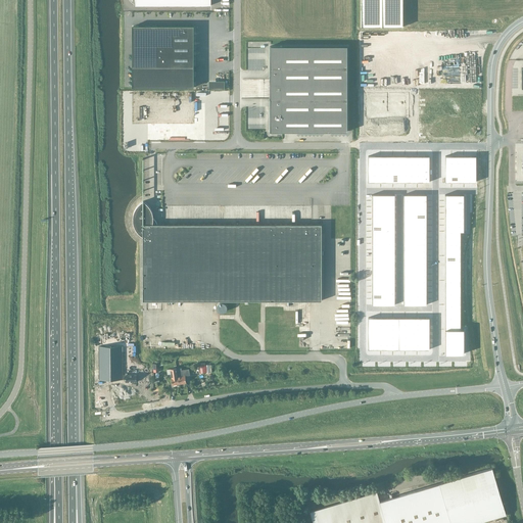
[(361,0),(362,28),(403,28),(402,0),(361,0)]
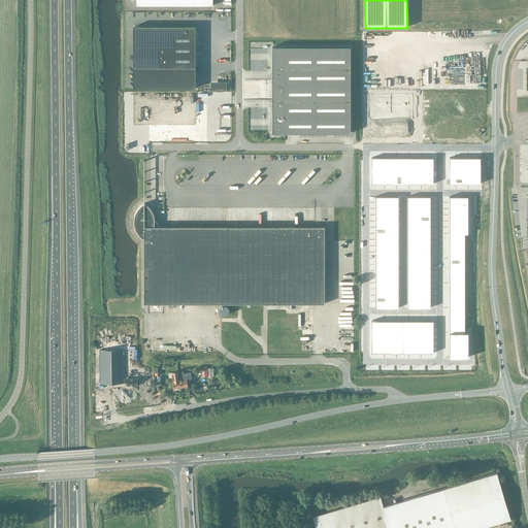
[(134,89),(196,89),(196,26),(134,26),(134,89)]
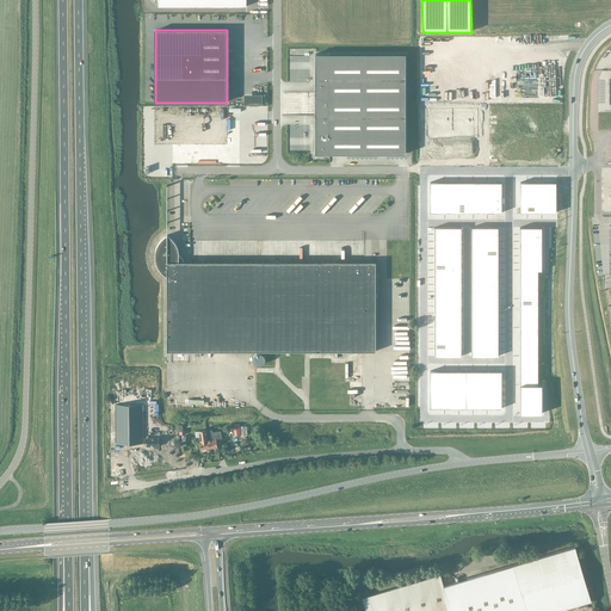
[(406,54),(315,54),(315,154),(406,154),(406,54)]
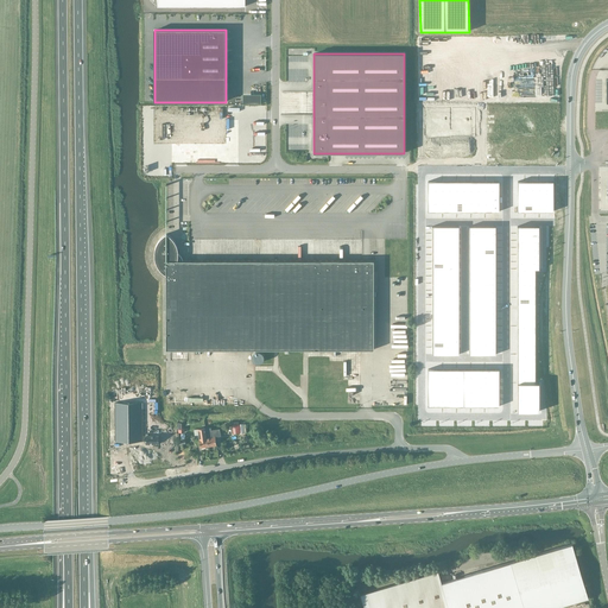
[(261,94),(244,94),(244,103),(261,103),(261,94)]
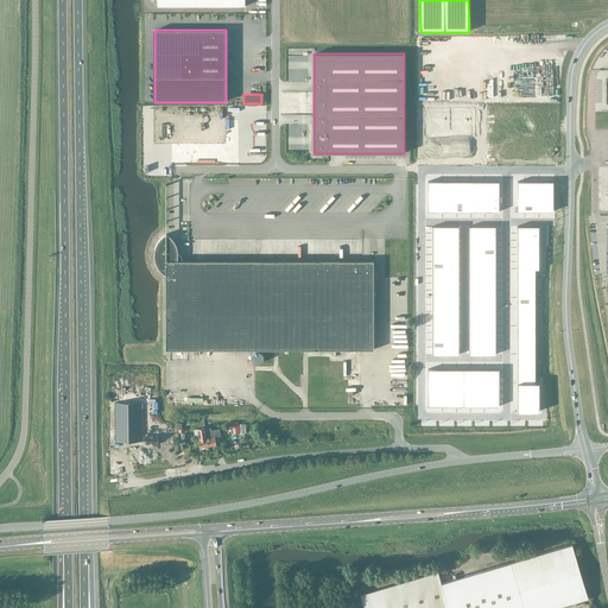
[(531,133),(530,165),(551,165),(551,134),(531,133)]
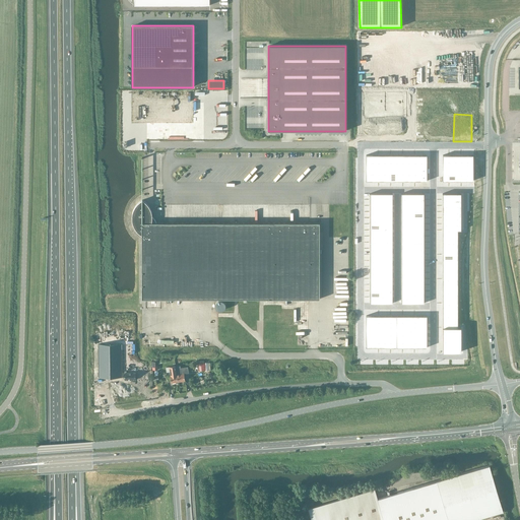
[(304,179),(307,181),(313,174),(310,172),(304,179)]
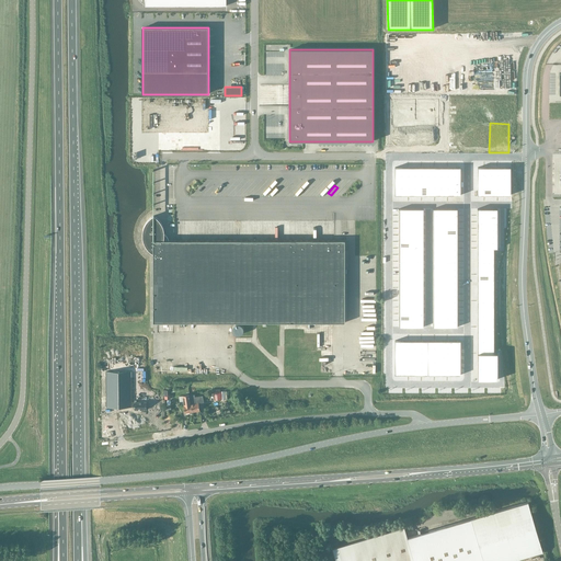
[(153,254),(153,322),(345,322),(345,240),(169,240),(167,237),(164,233),(163,227),(161,222),(158,219),(153,216),(151,218),(147,221),(144,227),(142,235),(142,240),(145,244),(147,249),(150,252),(153,254)]
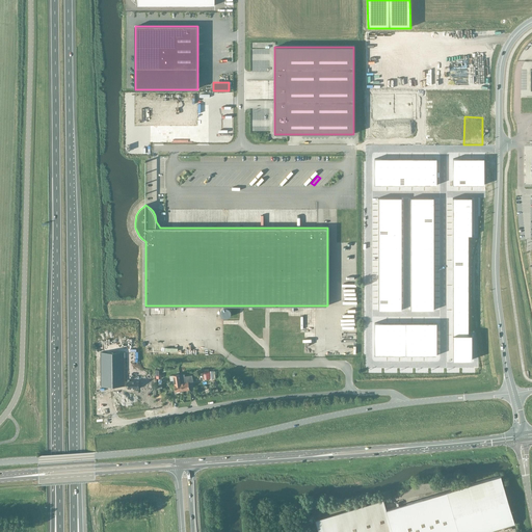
[(462,236),(453,236),(453,248),(469,248),(469,236),(462,236)]
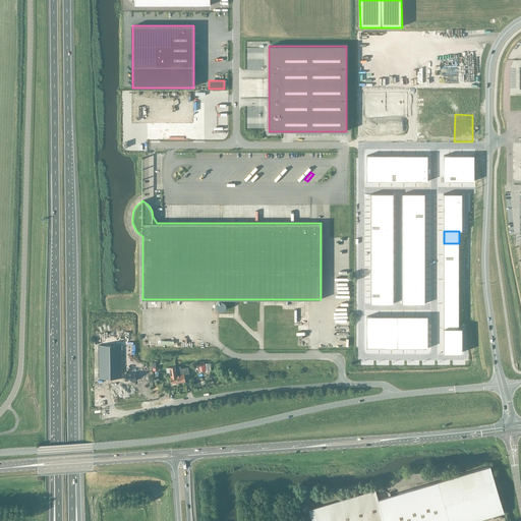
[(459,243),(444,243),(444,254),(459,254),(459,243)]
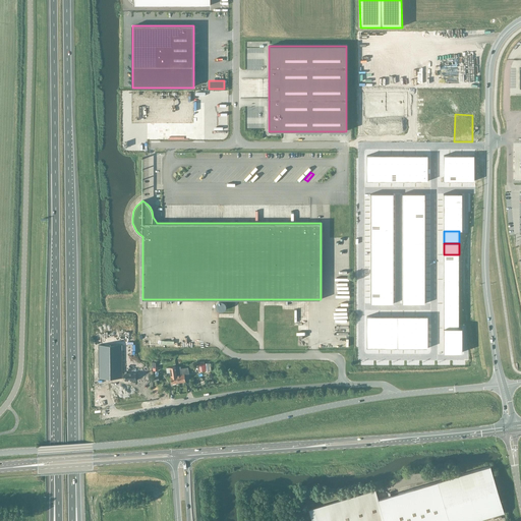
[(459,254),(444,254),(444,267),(459,267),(459,254)]
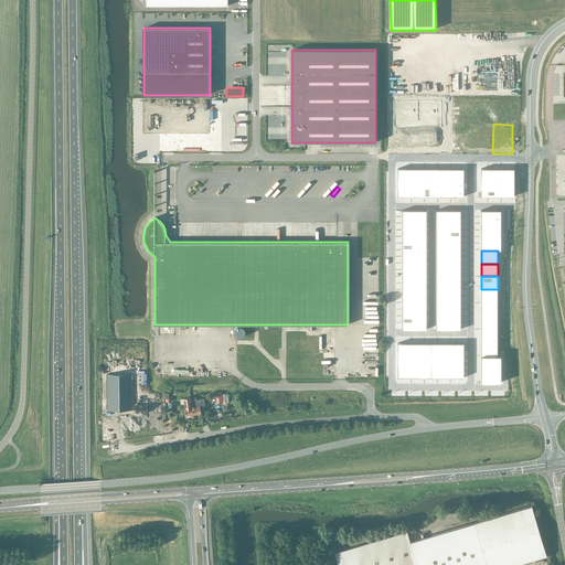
[(498,289),(481,289),(481,302),(498,302),(498,289)]
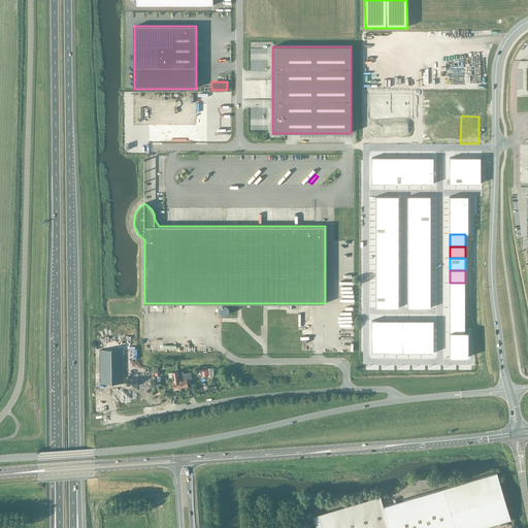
[(465,283),(450,283),(450,295),(465,295),(465,283)]
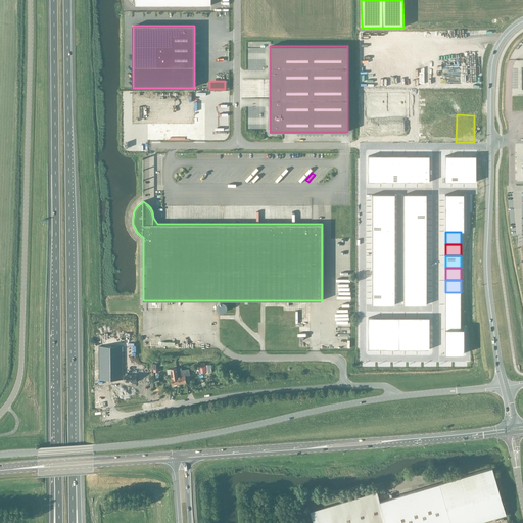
[(461,292),(445,292),(445,304),(461,304),(461,292)]
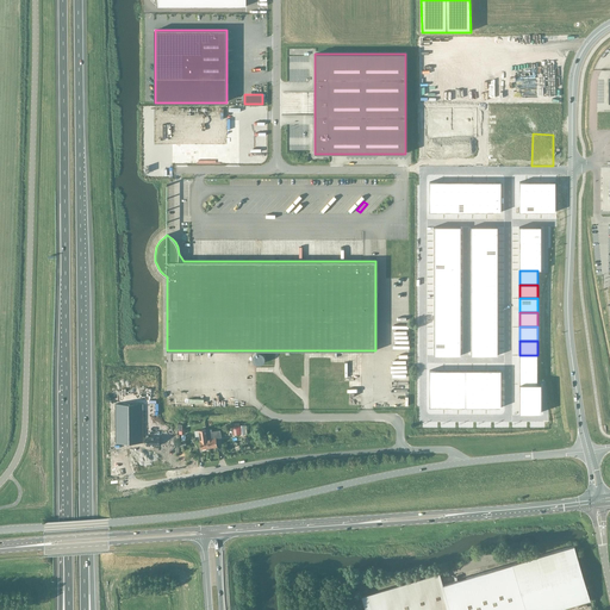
[(257,365),(259,365),(260,365),(261,365),(262,363),(263,363),(263,362),(265,361),(265,360),(265,359),(265,358),(263,356),(263,355),(262,354),(261,354),(260,353),(259,353),(257,353),(257,354),(256,354),(255,354),(255,355),(254,355),(254,356),(253,358),(253,359),(253,360),(254,361),(254,362),(255,363),(256,363),(257,365)]
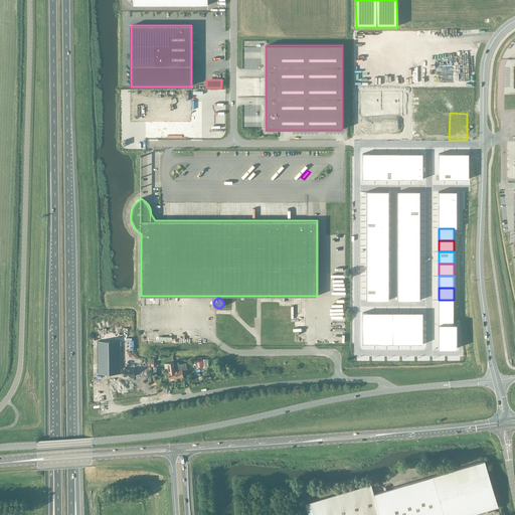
[(454,300),(439,300),(439,312),(454,312),(454,300)]
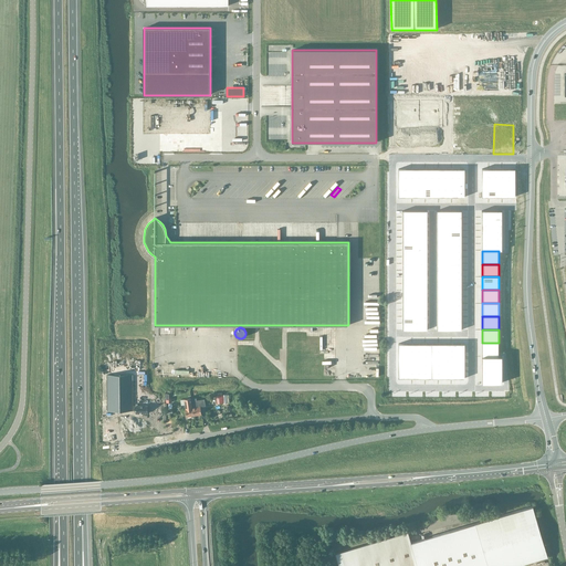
[(499,343),(482,343),(482,356),(499,356),(499,343)]
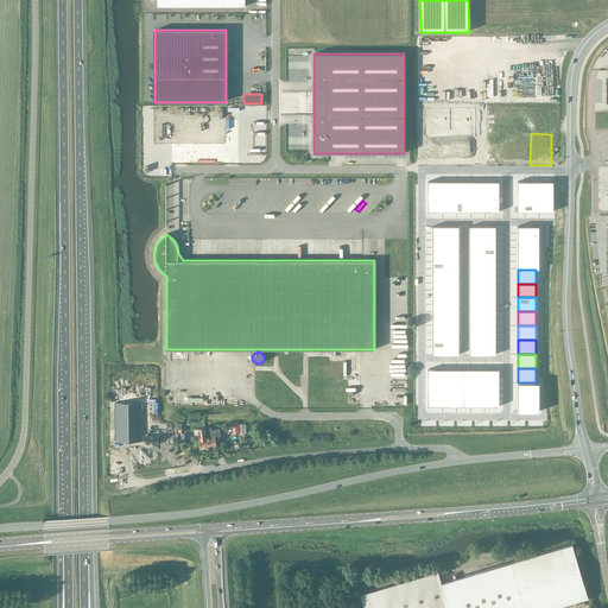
[(536,382),(518,382),(518,397),(539,397),(539,382),(536,382)]
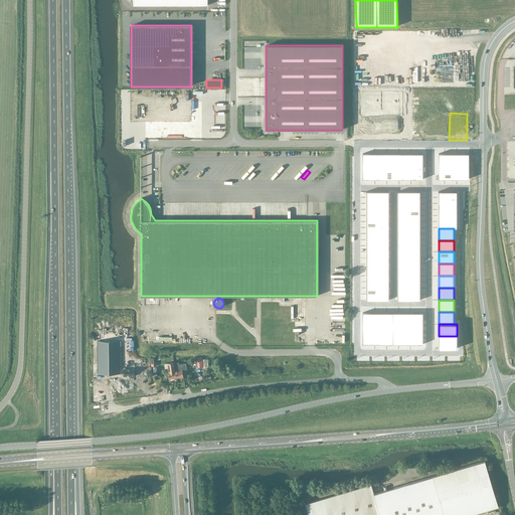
[(457,336),(439,336),(439,348),(457,348),(457,336)]
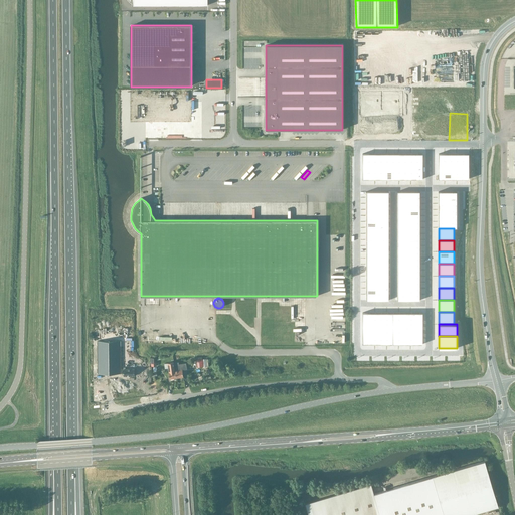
[(98,374),(121,374),(121,373),(123,373),(123,376),(135,376),(135,369),(126,369),(126,367),(124,367),(124,368),(121,368),(121,342),(98,342),(98,374)]
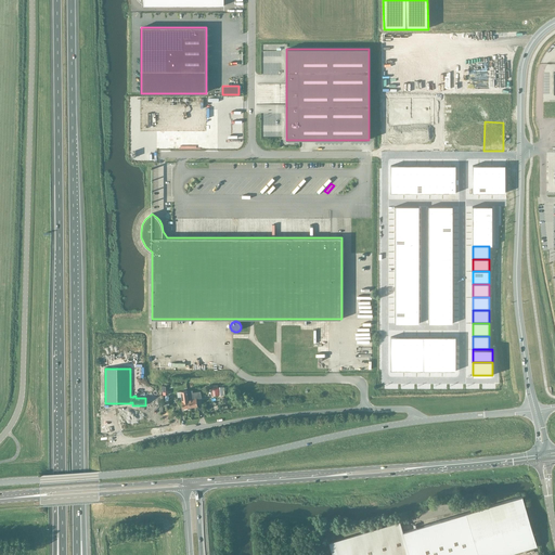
[(190,408),(189,400),(186,390),(180,391),(182,401),(181,401),(182,409),(190,408)]
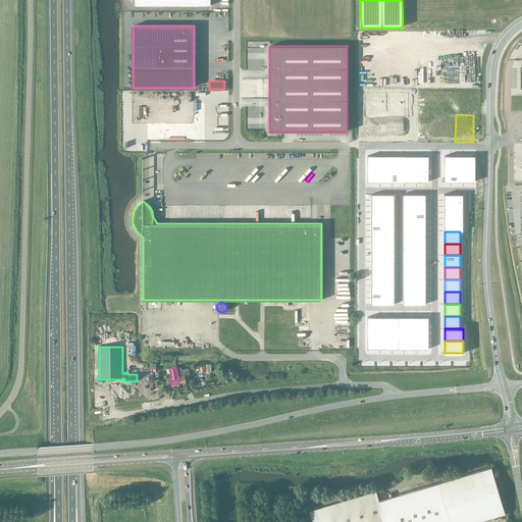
[(178,376),(177,376),(178,383),(186,382),(185,375),(189,374),(188,368),(181,369),(180,367),(176,367),(178,376)]
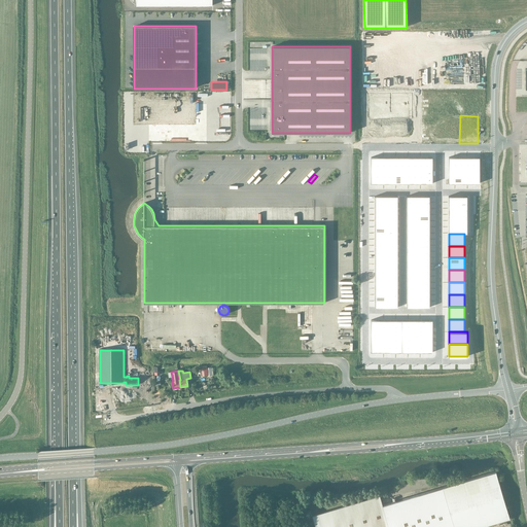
[(379,496),(312,516),(315,526),(481,526),(510,519),(495,471),(382,505),(379,496)]
